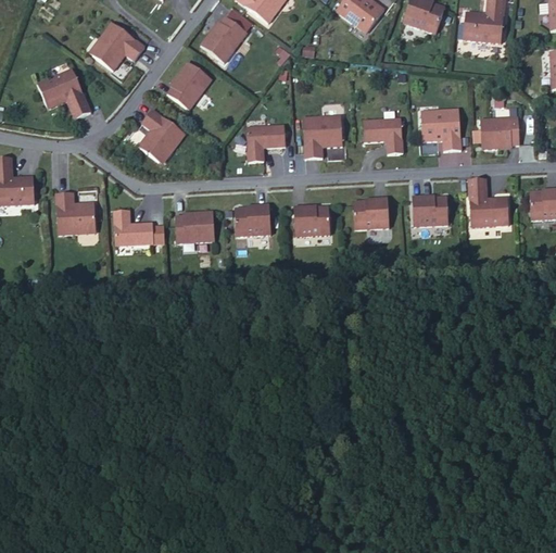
[(238,0),(267,22),(279,5),(276,3),(278,0),(238,0)]
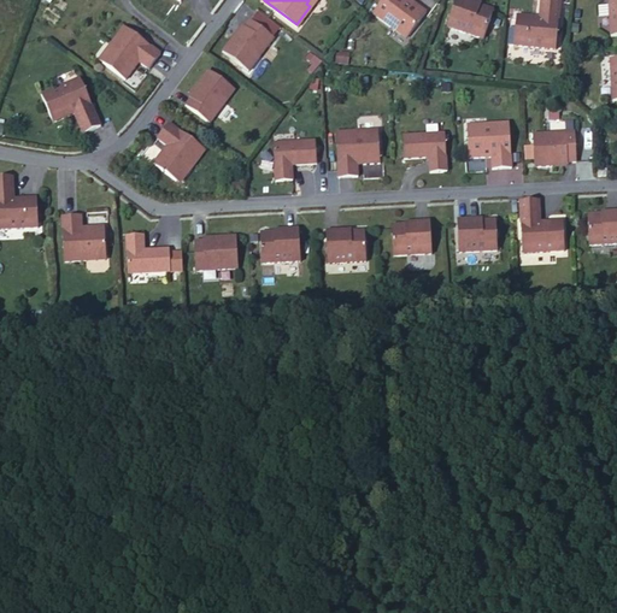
[(380,0),(372,11),(389,24),(393,19),(409,31),(425,9),(413,0),(380,0)]
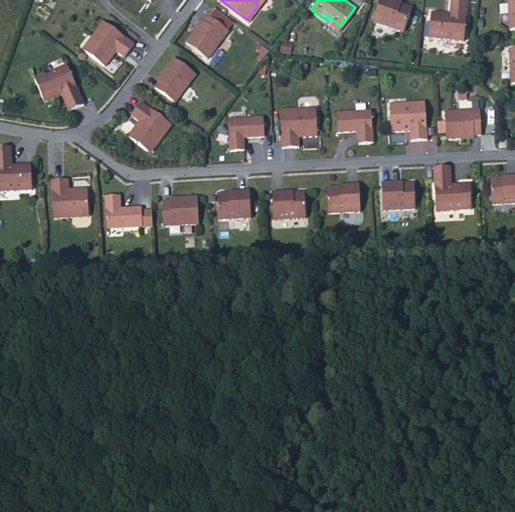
[(379,0),(373,20),(403,30),(412,6),(396,0),(379,0)]
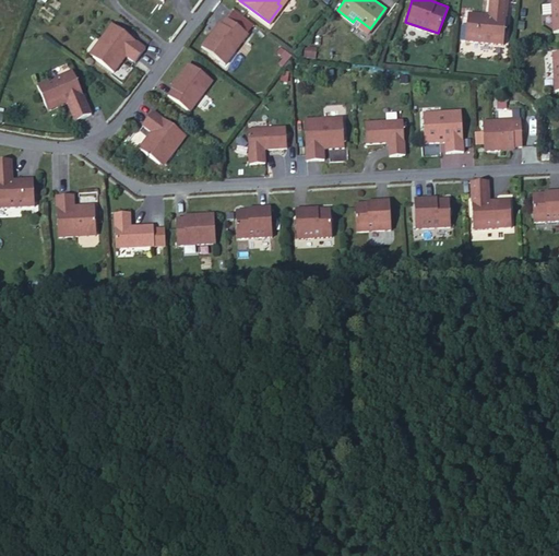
[(468,11),(465,38),(503,43),(508,0),(490,0),(488,13),(468,11)]
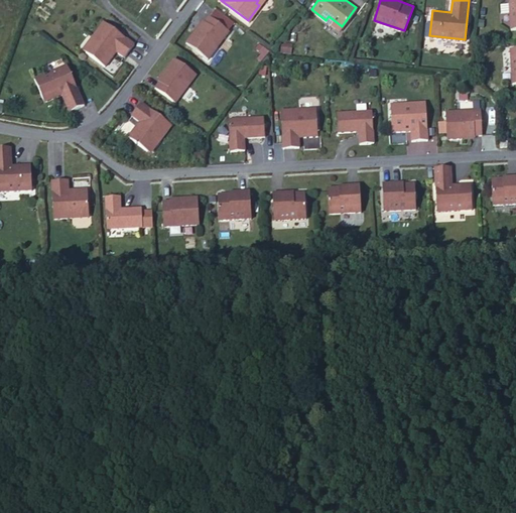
[(185,40),(208,57),(229,29),(208,14),(197,30),(195,28),(185,40)]
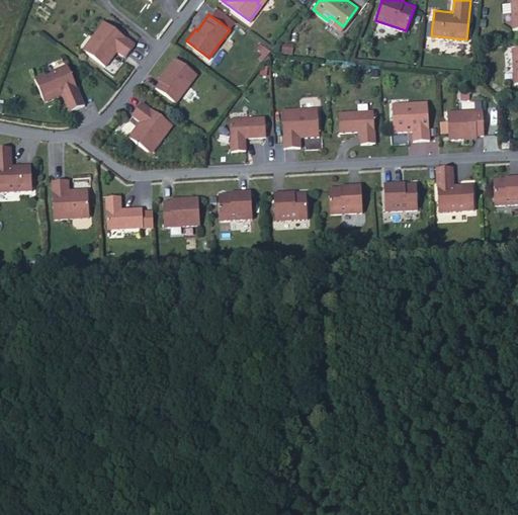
[(330,16),(327,20),(341,30),(343,26),(330,16)]
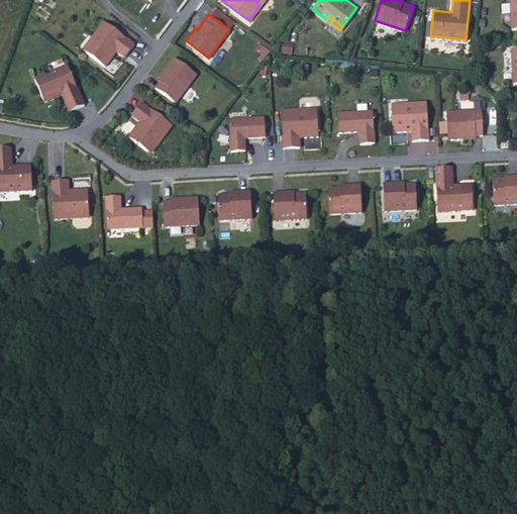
[(103,19),(92,34),(95,36),(85,50),(104,65),(116,49),(124,56),(133,42),(103,19)]
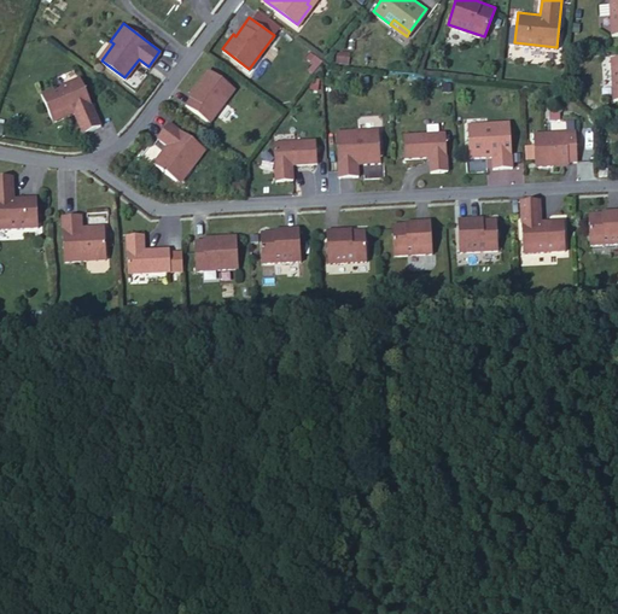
[(98,58),(101,60),(114,44),(110,41),(98,58)]
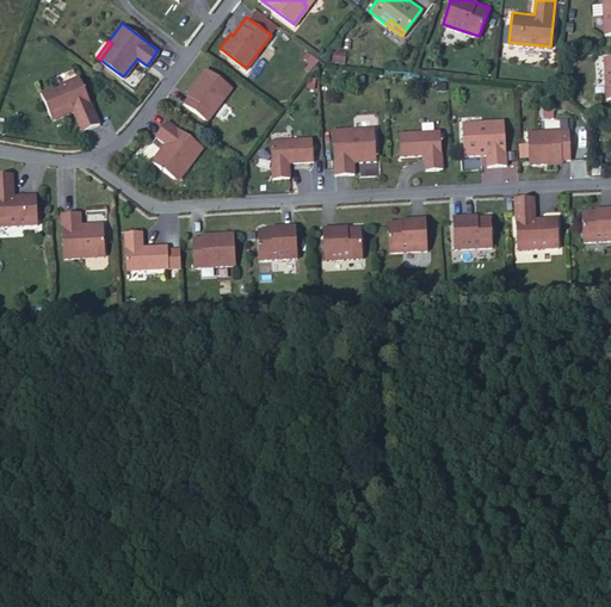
[(197,82),(183,103),(207,121),(232,86),(205,67),(195,81),(197,82)]
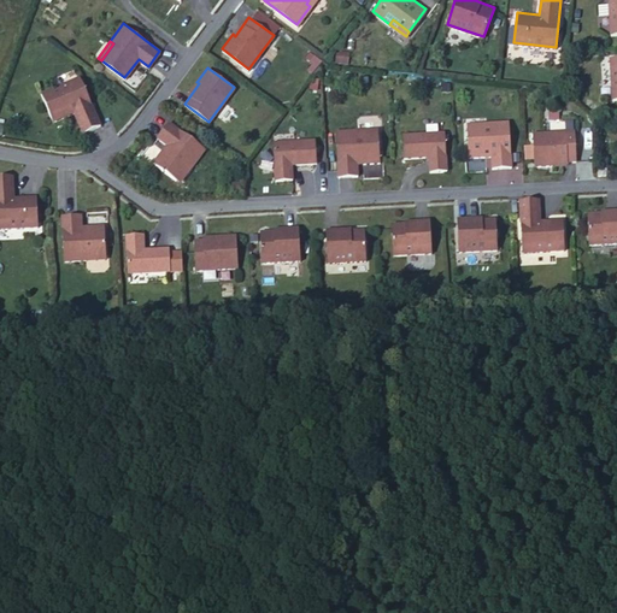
[(77,74),(39,90),(52,118),(72,108),(81,129),(99,121),(77,74)]
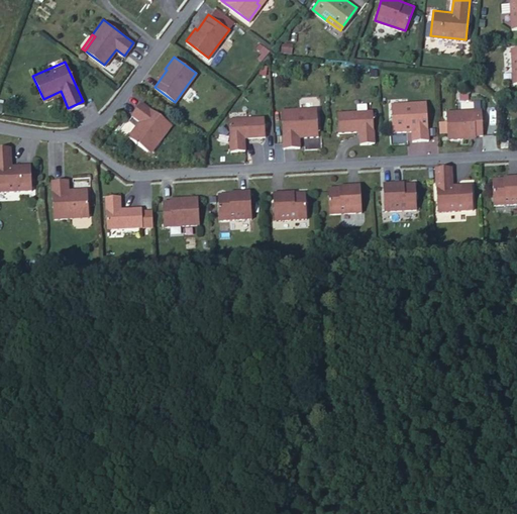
[(138,120),(127,135),(146,150),(157,136),(160,138),(171,124),(140,101),(130,114),(138,120)]
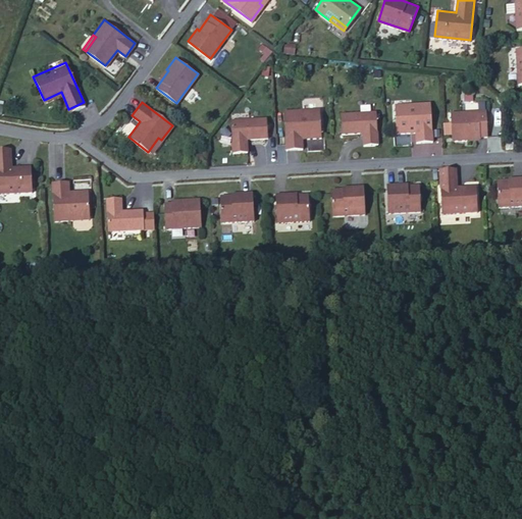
[(395,108),(397,133),(416,132),(416,142),(432,141),(430,102),(412,103),(412,107),(395,108)]
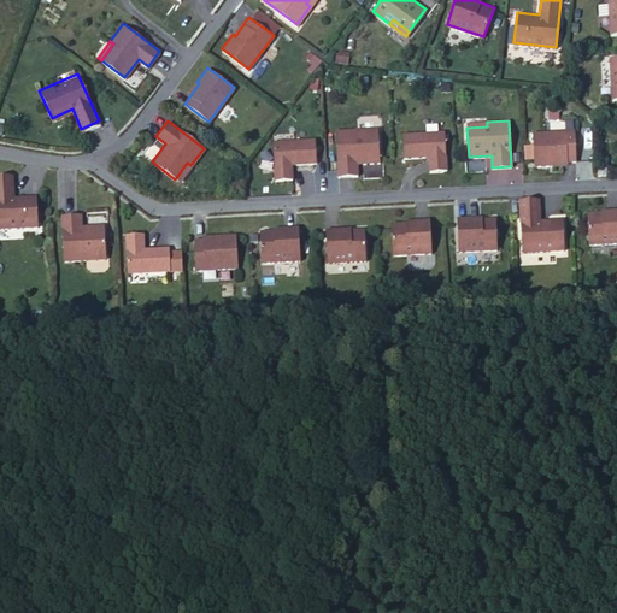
[(335,130),(338,176),(357,175),(357,163),(380,161),(378,133),(358,134),(358,129),(335,130)]
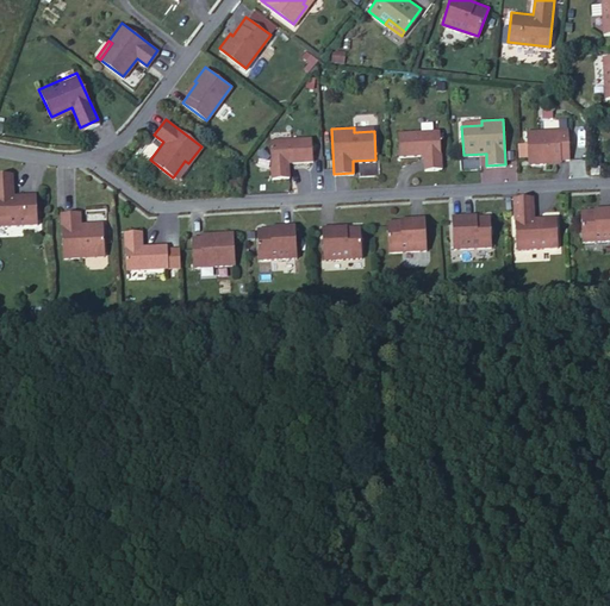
[(568,129),(527,131),(528,163),(546,162),(546,160),(570,158),(568,129)]
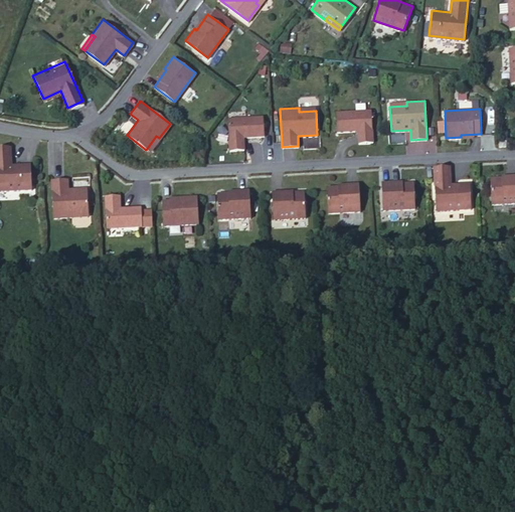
[(371,110),(336,112),(337,131),(357,130),(358,142),(372,142),(371,110)]
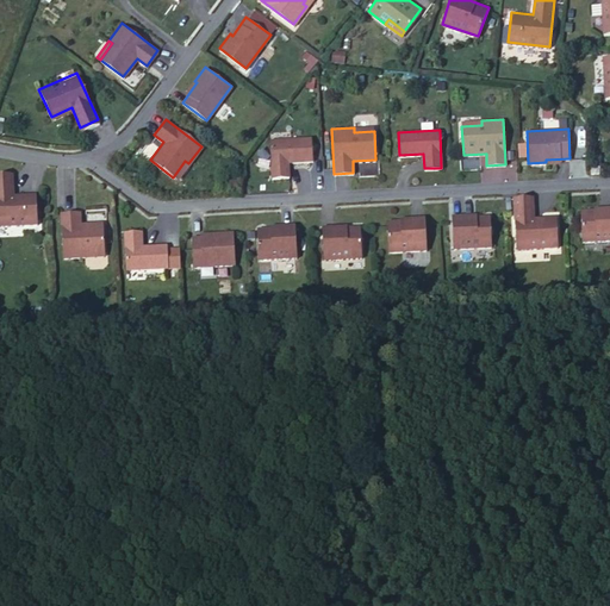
[(269,139),(271,177),(288,176),(287,161),(312,160),(311,137),(269,139)]
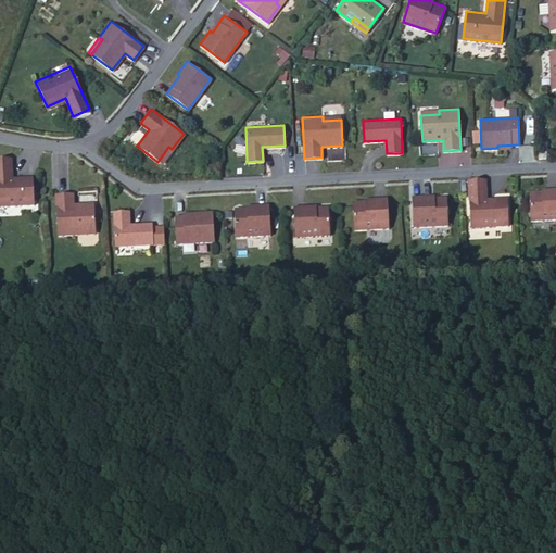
[(172,149),(168,147),(158,162),(161,164),(172,149)]
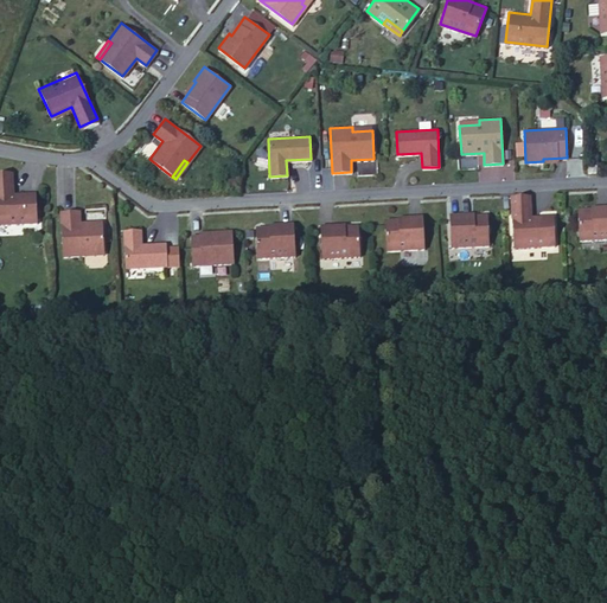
[(0,171),(0,223),(37,222),(34,192),(12,193),(11,171),(0,171)]
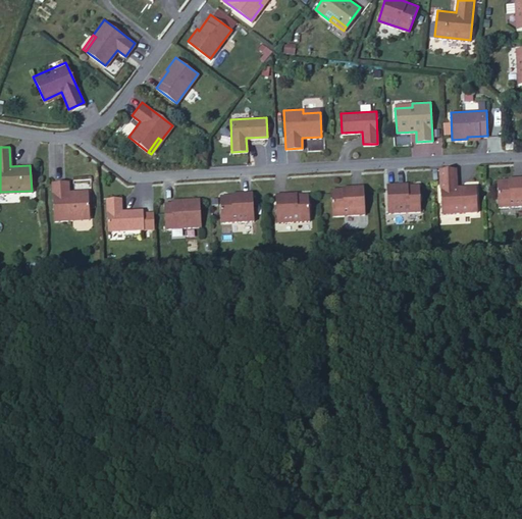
[(456,167),(439,168),(441,212),(477,211),(476,186),(457,186),(456,167)]
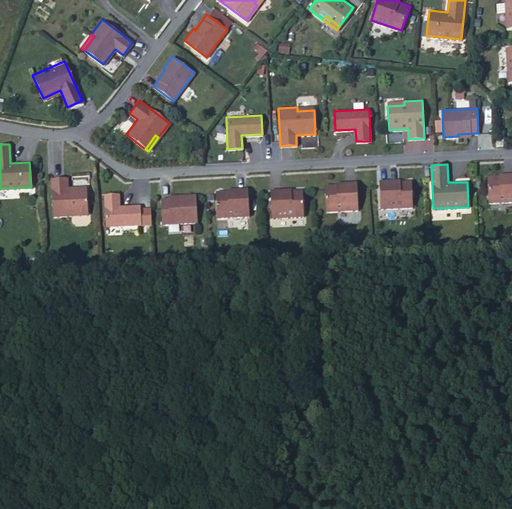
[(487,176),(489,202),(511,200),(511,172),(507,173),(507,175),(487,176)]
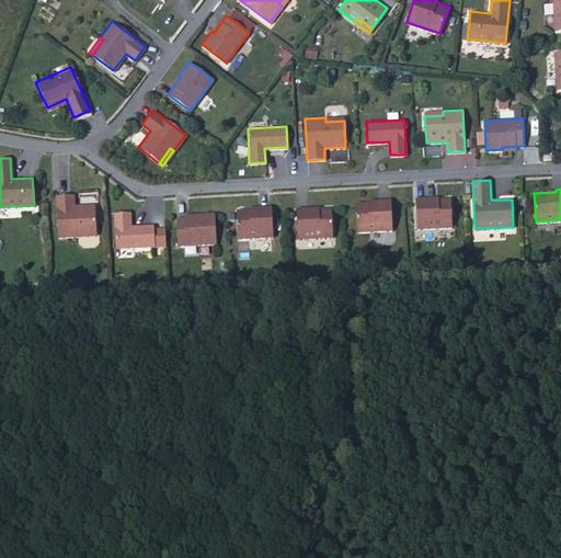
[(54,194),(56,236),(77,235),(76,230),(94,229),(93,204),(72,204),(72,193),(54,194)]
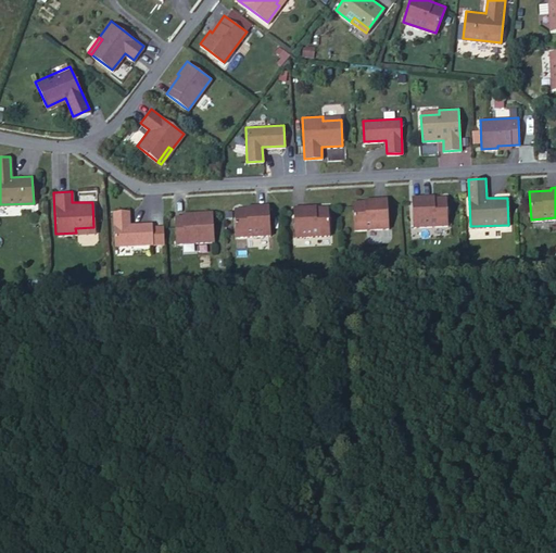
[(412,196),(413,225),(447,224),(446,196),(426,197),(426,195),(412,196)]
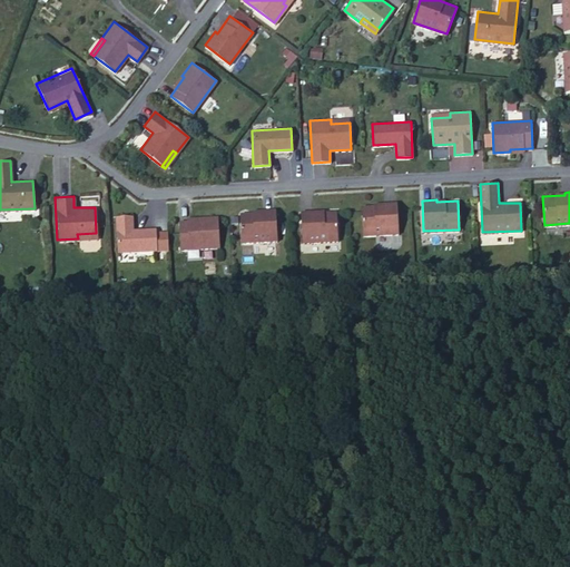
[(363,235),(399,233),(396,202),(383,203),(383,205),(361,206),(363,235)]
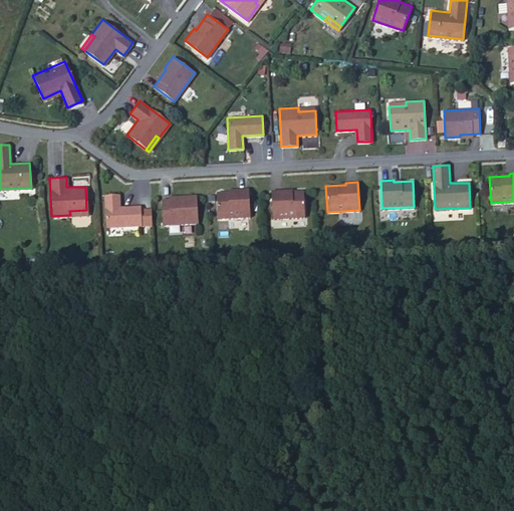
[(215,193),(217,218),(250,216),(248,189),(235,190),(235,191),(215,193)]
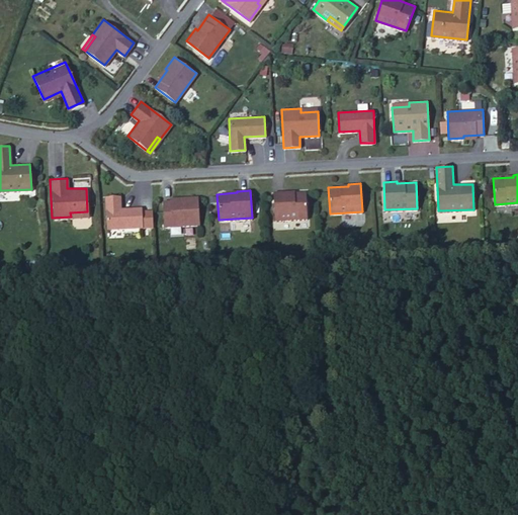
[(273,191),(274,220),(308,218),(306,191),(286,193),(286,191),(273,191)]
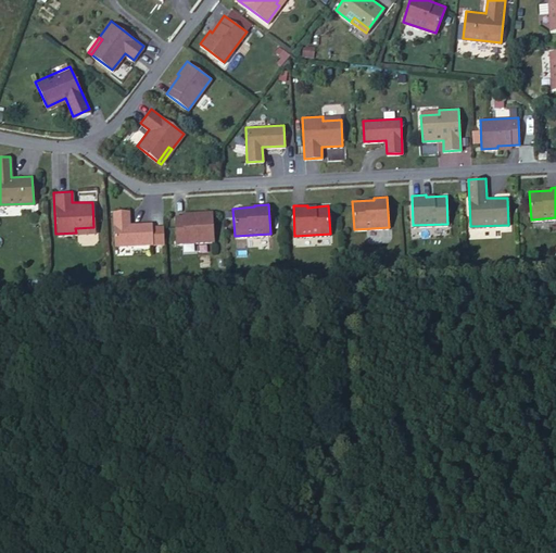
[(112,211),(114,244),(152,242),(151,222),(128,223),(128,210),(112,211)]
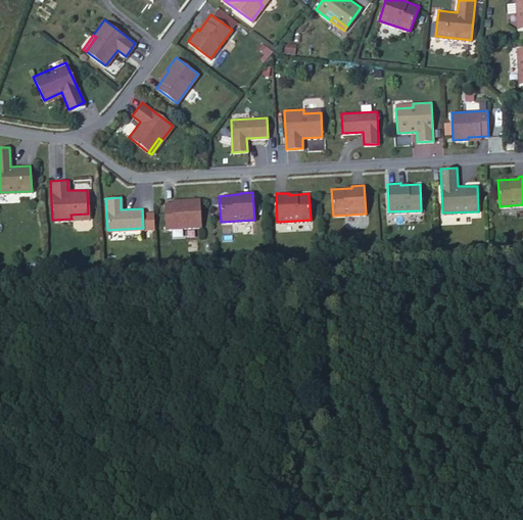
[(163,202),(164,228),(200,227),(199,198),(184,199),(184,201),(163,202)]
